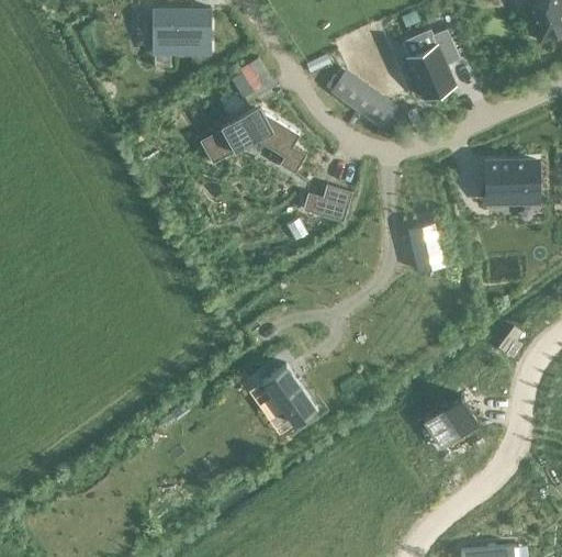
[(523,0),(520,1),(539,45),(561,35),(561,4),(560,0),(523,0)]
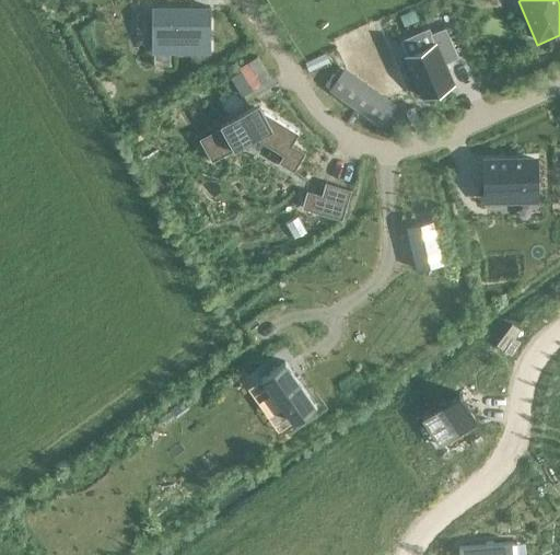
[(151,12),(151,56),(210,56),(210,12),(151,12)]
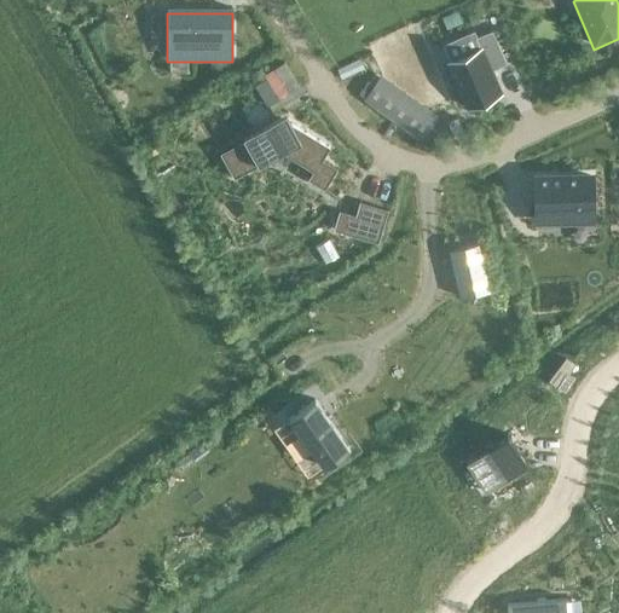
[(447,68),(467,113),(502,98),(492,75),(507,69),(492,35),(475,44),(480,55),(447,68)]
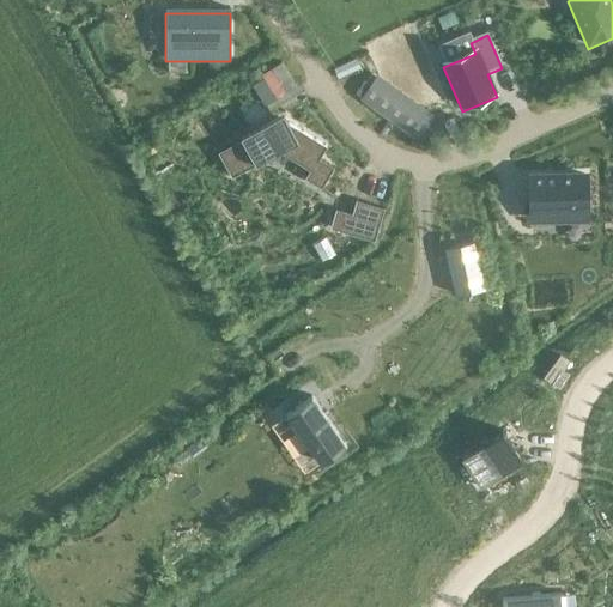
[(434,122),(420,113),(404,137),(416,146),(434,122)]
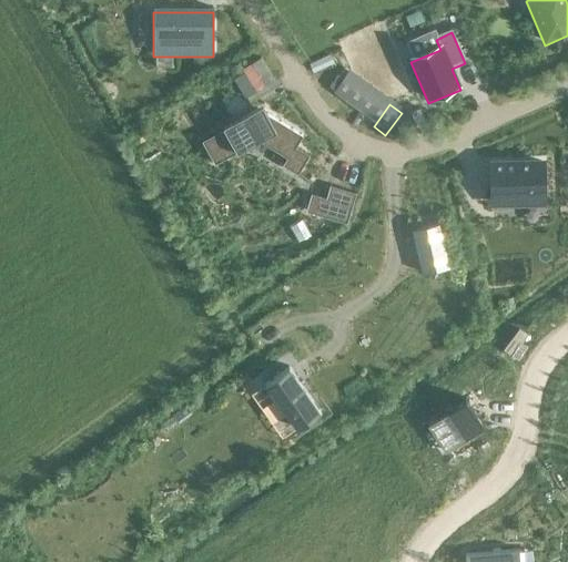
[(204,142),(216,166),(261,142),(288,159),(284,166),(300,176),(311,157),(297,149),(304,138),(269,115),(264,106),(225,128),(226,130),(204,142)]
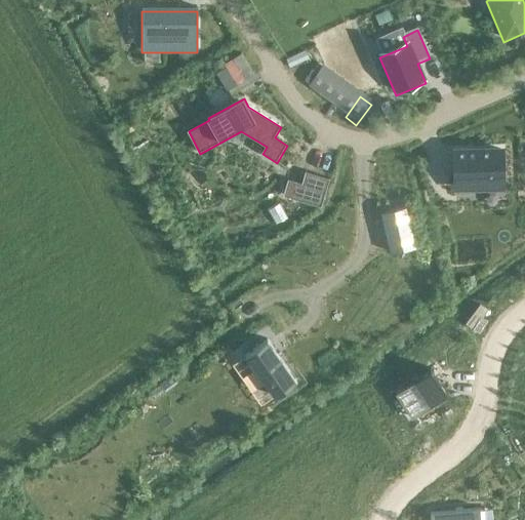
[(455,155),(456,192),(501,191),(500,154),(455,155)]
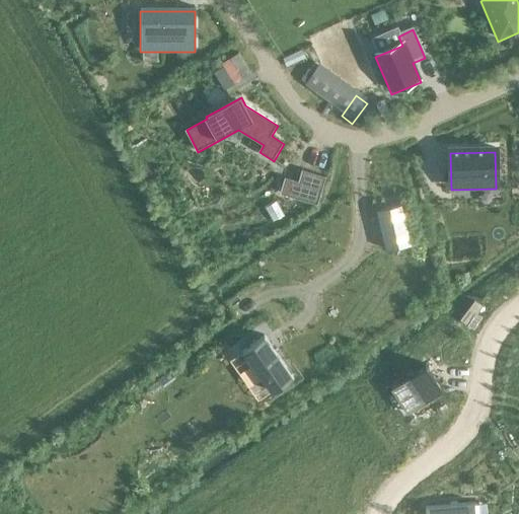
[(325,181),(302,174),(298,187),(285,182),(280,198),(317,209),(325,181)]
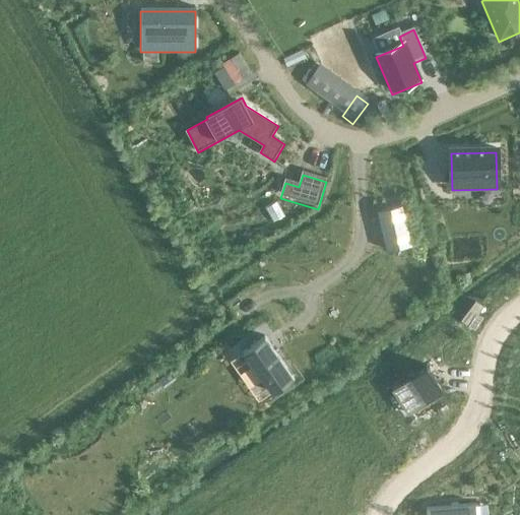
[(402,209),(378,214),(387,254),(411,249),(402,209)]
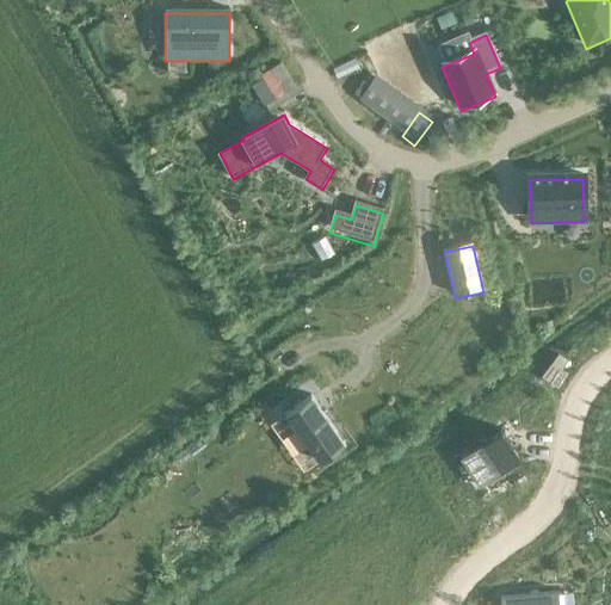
[(296,437),(297,436),(320,467),(345,449),(310,400),(283,419),(296,437)]
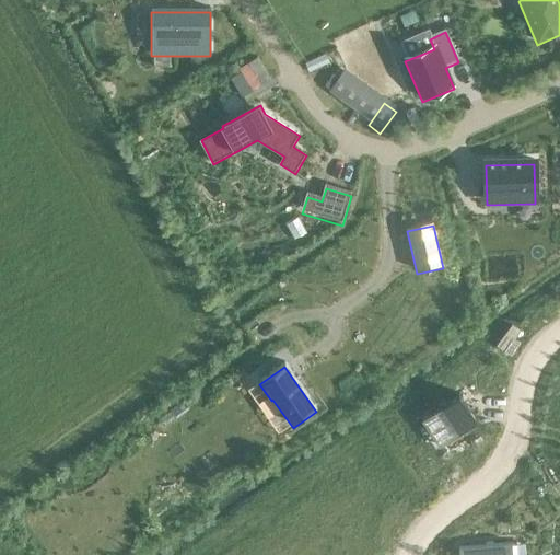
[(468,391),(430,417),(448,443),(487,417),(468,391)]
